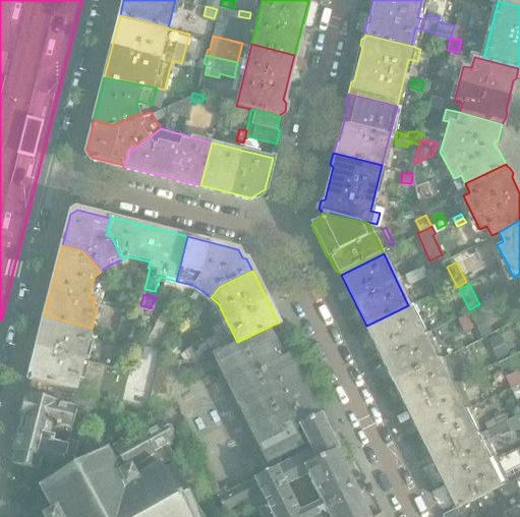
[(190,304),(194,299),(189,296),(186,301),(190,304)]
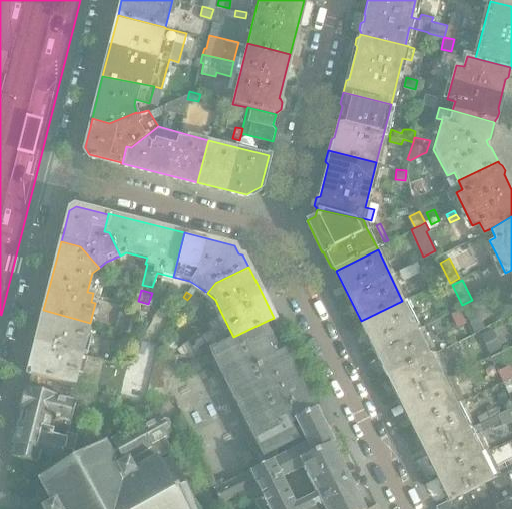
[(429,354),(402,301),(361,321),(387,374),(429,354)]
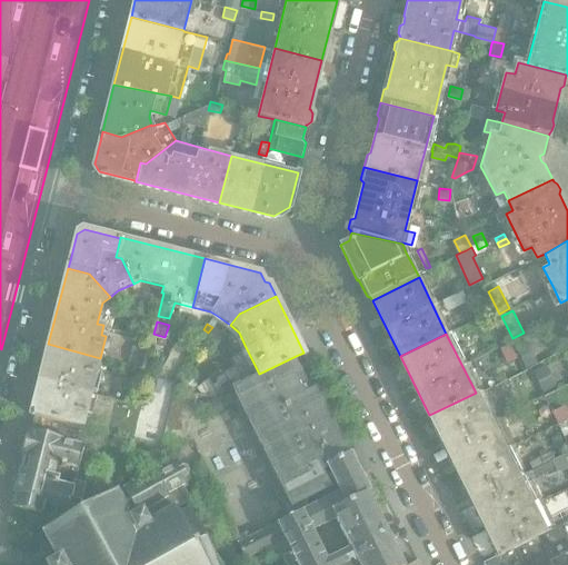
[(538,360),(527,338),(516,344),(527,366),(538,360)]
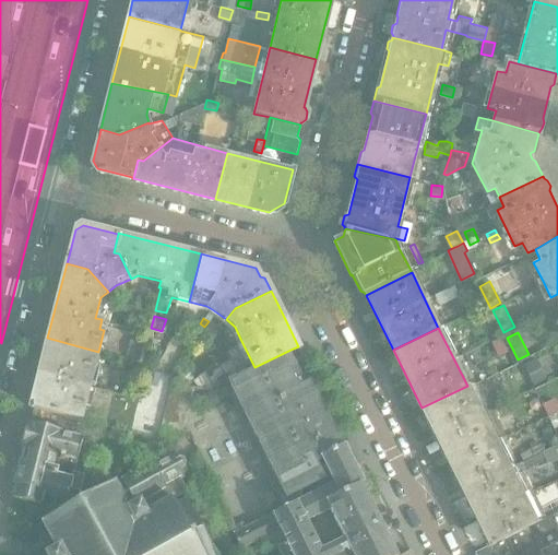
[(90,385),(98,352),(47,338),(31,405),(34,405),(81,418),(87,396),(137,409),(140,397),(90,385)]
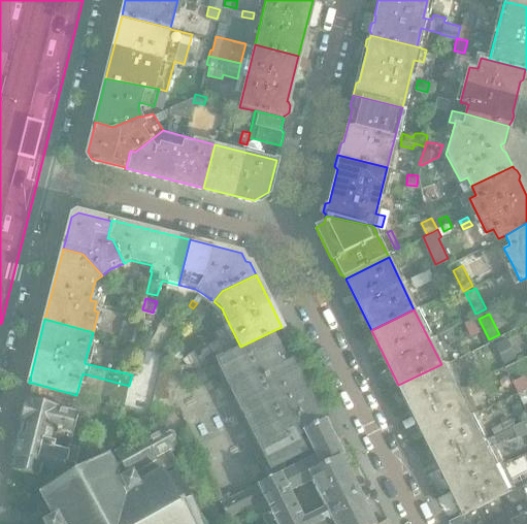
[(323,419),(309,391),(293,359),(289,361),(280,342),(281,341),(274,330),(240,347),(217,358),(270,466),(314,446),(317,452),(336,443),(325,418),(323,419)]
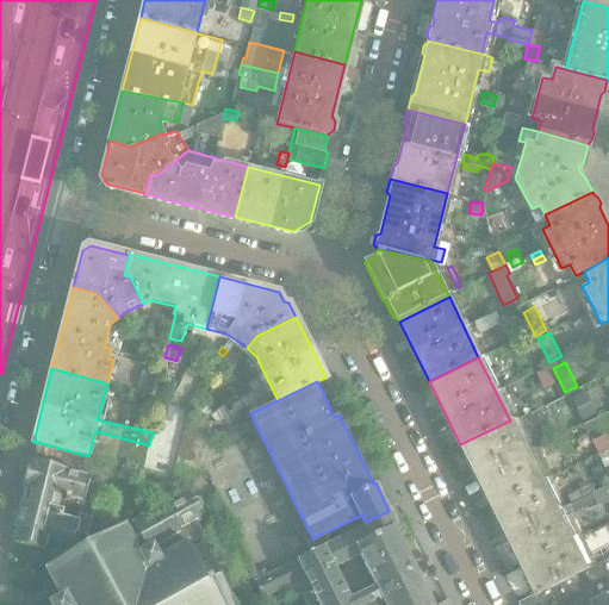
[(597,411),(585,387),(572,394),(583,418),(597,411)]
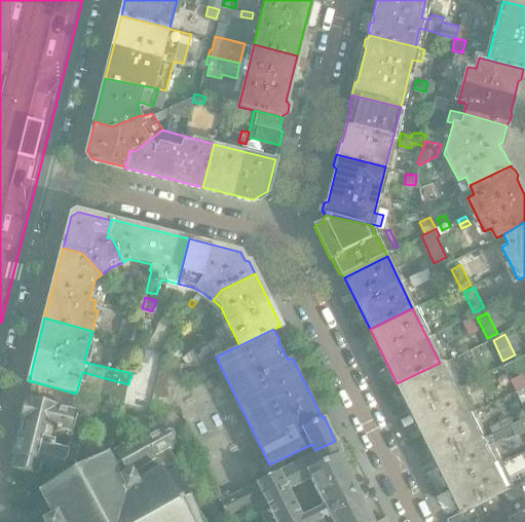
[(216,347),(203,353),(208,361),(219,355),(216,347)]
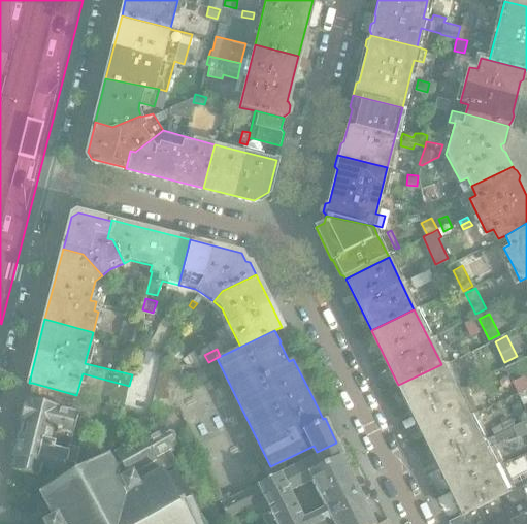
[(179,351),(173,356),(177,360),(183,355),(179,351)]
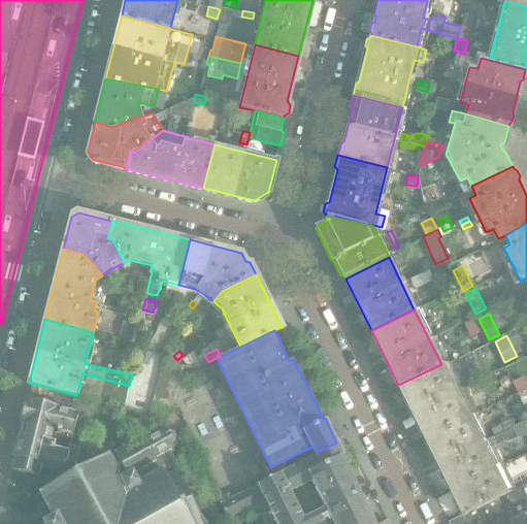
[(456,390),(455,387),(442,363),(441,364),(398,385),(424,437),(469,416),(478,411),(466,385),(456,390)]
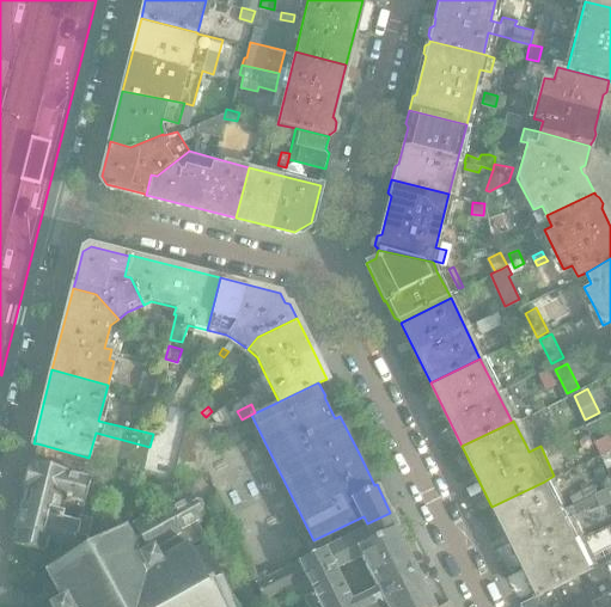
[(555,436),(551,430),(541,436),(543,442),(555,436)]
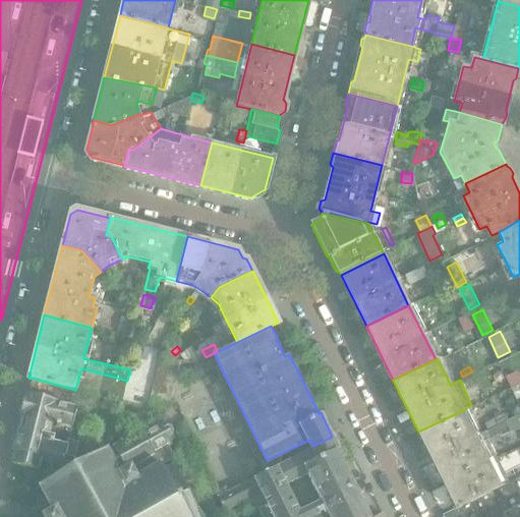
[(519,377),(516,368),(505,375),(511,386),(519,381),(519,377)]
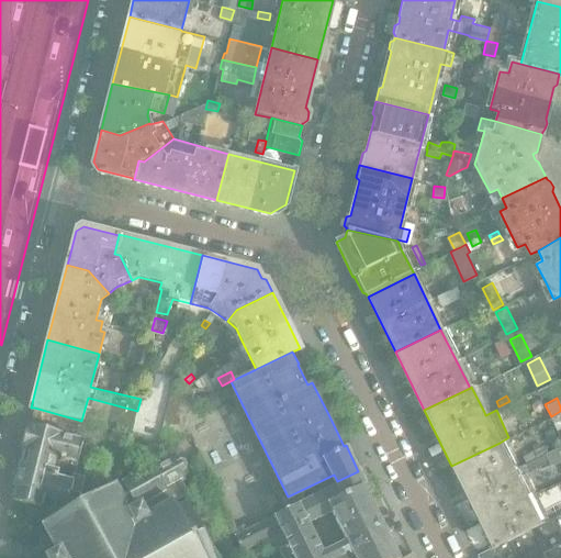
[(74,473),(77,462),(82,442),(85,437),(58,430),(30,422),(30,423),(29,425),(26,424),(21,446),(23,447),(14,484),(15,484),(12,498),(40,504),(43,493),(65,500),(69,508),(86,499),(83,495),(81,491),(86,477),(74,473)]
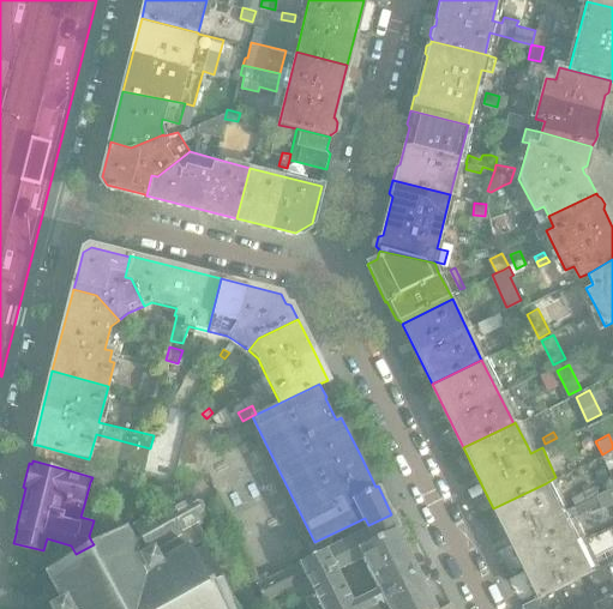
[(595,494),(589,482),(581,486),(583,492),(571,498),(575,505),(595,494)]
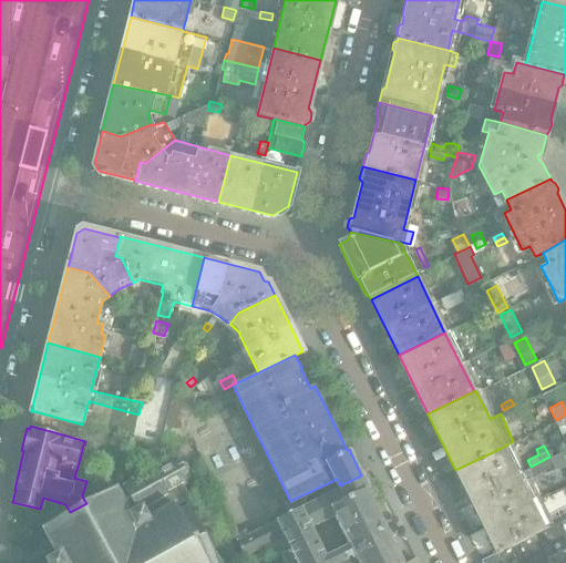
[(516,473),(514,467),(504,447),(455,470),(483,524),(530,500),(522,482),(533,477),(528,467),(516,473)]
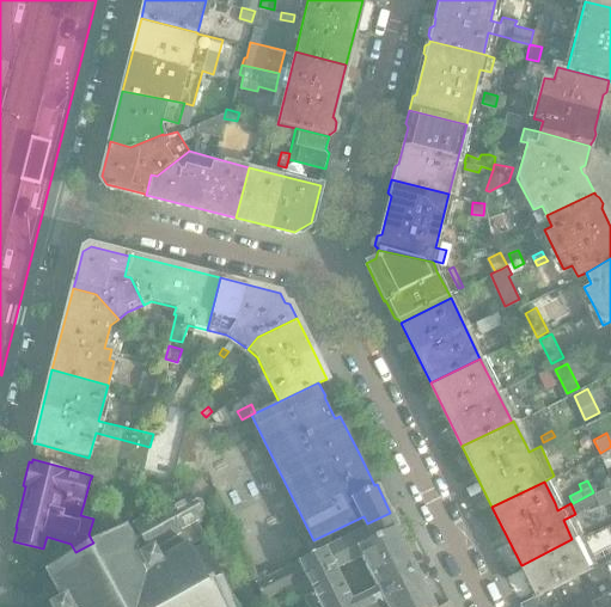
[(610,484),(594,492),(599,504),(610,498),(610,484)]
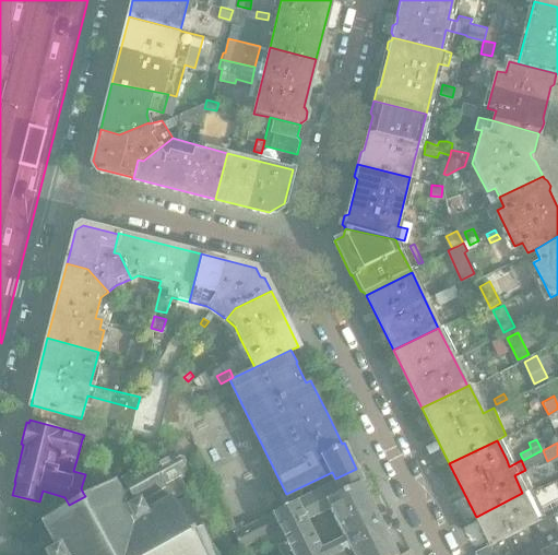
[(225,554),(224,552),(221,554),(188,496),(179,500),(177,496),(188,489),(181,477),(185,475),(182,471),(188,468),(185,463),(186,460),(183,456),(181,456),(178,451),(173,455),(169,449),(152,460),(151,459),(113,480),(107,470),(93,477),(90,488),(83,493),(85,496),(69,505),(42,520),(43,522),(35,526),(39,533),(37,534),(44,543),(45,543),(49,550),(46,551),(47,551),(45,552),(46,553),(46,554),(225,554)]
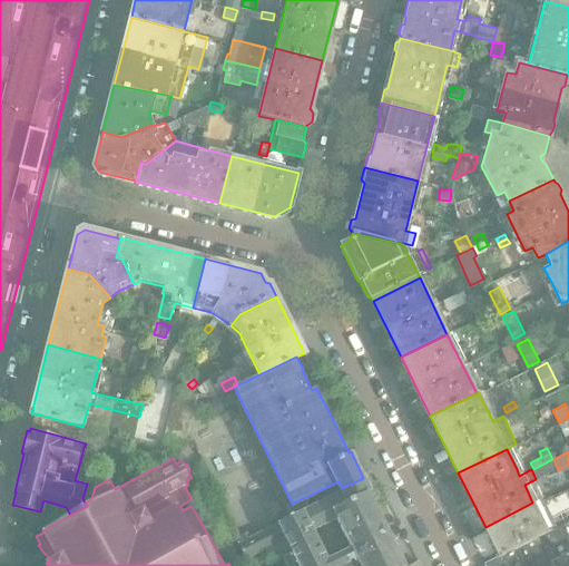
[(537,477),(556,468),(551,460),(533,469),(537,477)]
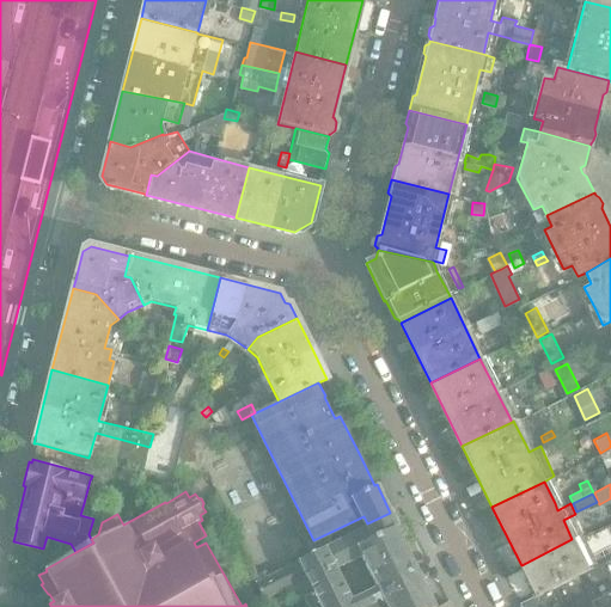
[(434,606),(396,528),(398,527),(390,513),(367,523),(281,569),(277,559),(266,566),(267,568),(257,572),(261,578),(256,581),(266,599),(295,583),(303,595),(309,606),(434,606)]
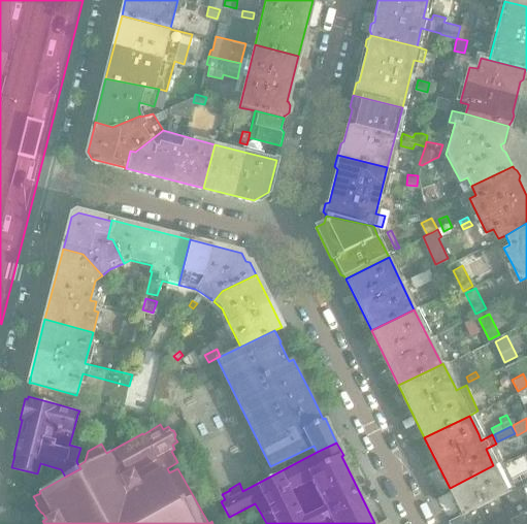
[(506,492),(494,467),(493,465),(450,488),(462,514),(478,505),(506,492)]
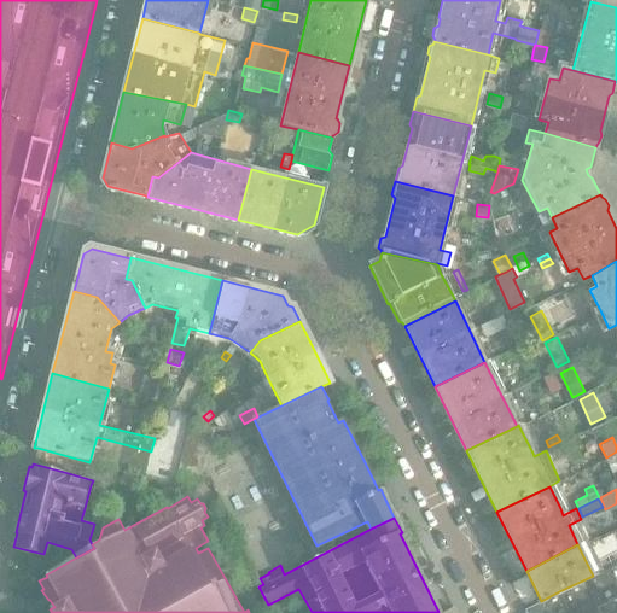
[(261,584),(243,546),(222,554),(240,593),(261,584)]
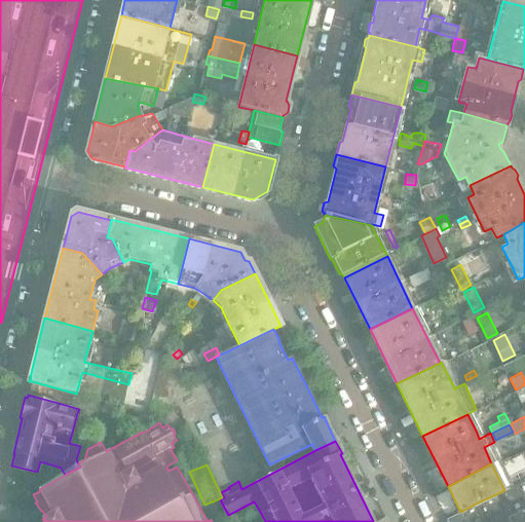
[(524,481),(515,485),(504,490),(510,501),(524,494),(524,499),(522,500),(524,506),(524,508),(509,516),(511,521),(524,521),(524,481)]
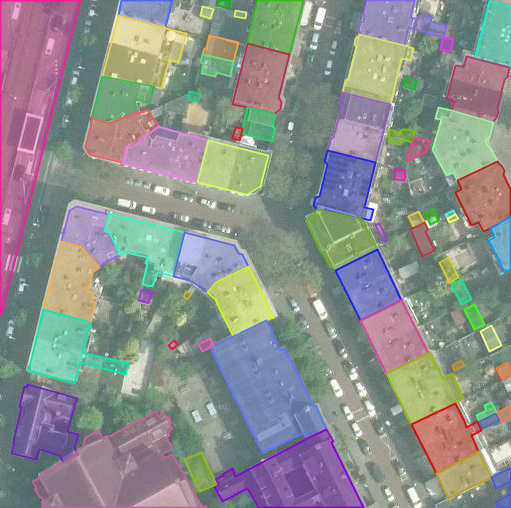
[(497,507),(495,502),(489,492),(496,488),(491,477),(463,490),(471,507),(497,507)]
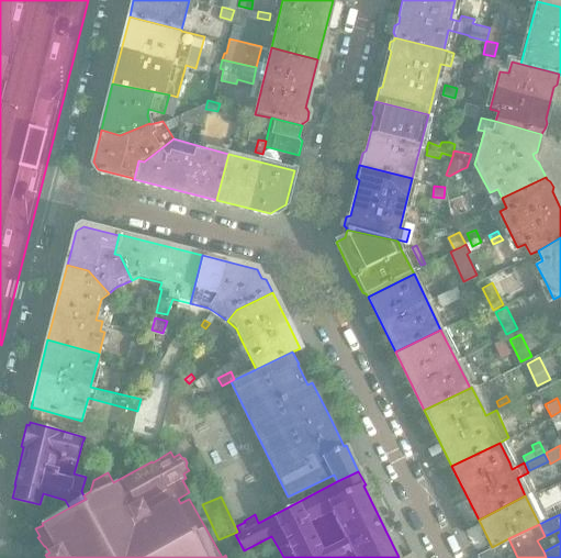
[(517,557),(508,538),(492,547),(478,554),(480,557),(517,557)]
